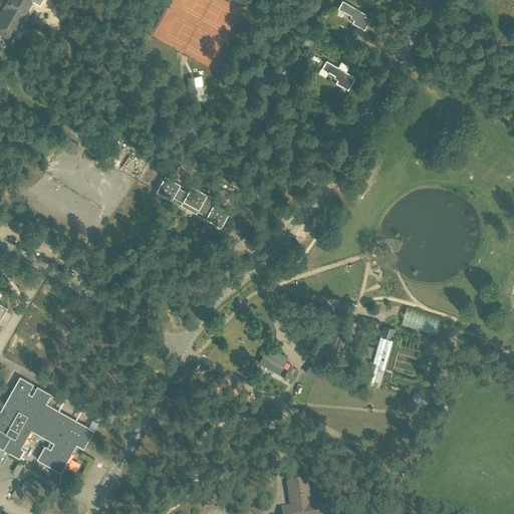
[(0,13),(0,14),(0,13),(0,32),(10,38),(21,18),(22,19),(32,1),(40,5),(42,0),(7,0),(7,2),(6,1),(0,11),(0,13)]
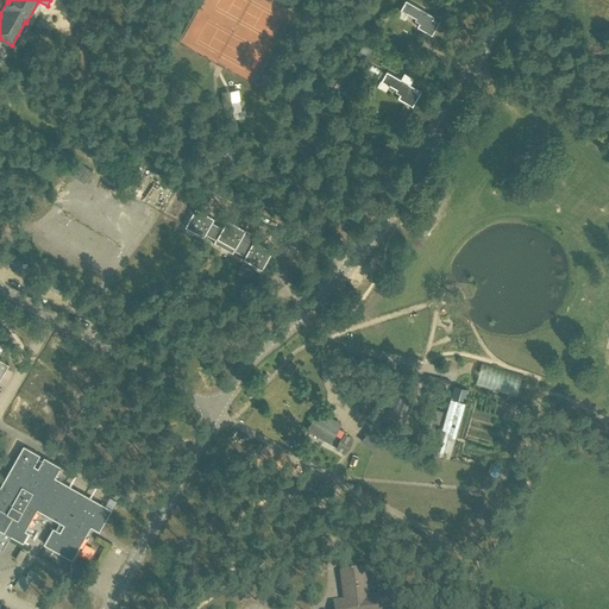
[(406,0),(405,0),(400,8),(420,20),(416,26),(431,35),(440,19),(439,19),(440,17),(434,13),(433,16),(406,0)]
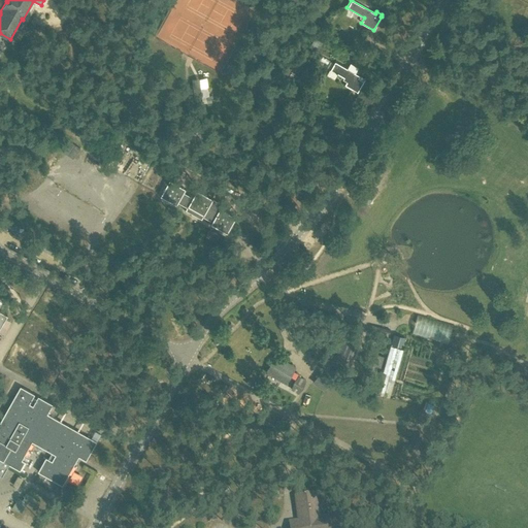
[(309,37),(305,43),(311,47),(316,41),(309,37)]
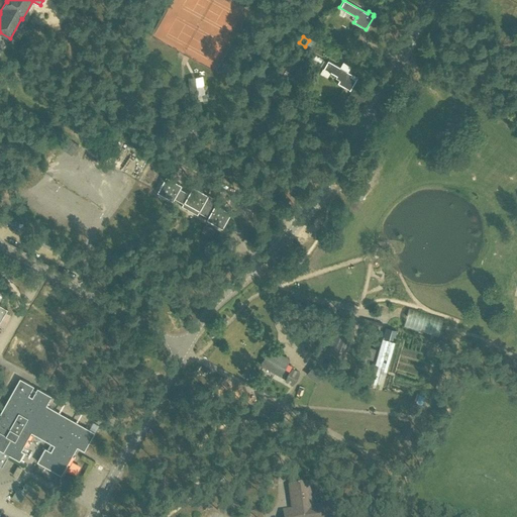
[(328,60),(323,68),(336,76),(333,80),(349,90),(356,77),(328,60)]
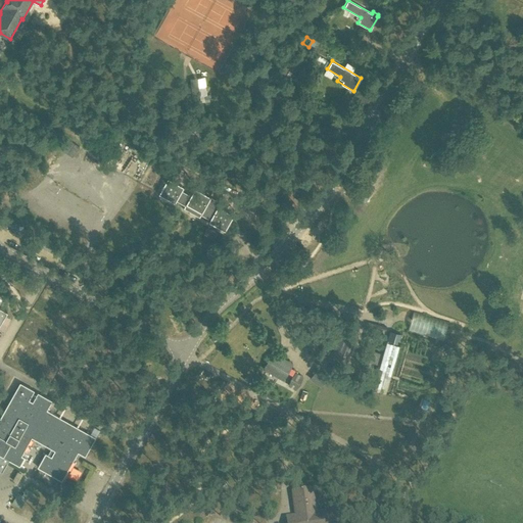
[(323,68),(320,74),(327,78),(330,73),(323,68)]
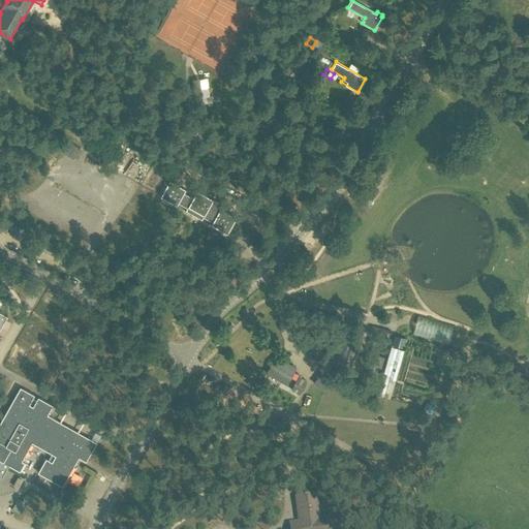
[(304,71),(300,80),(305,82),(309,74),(304,71)]
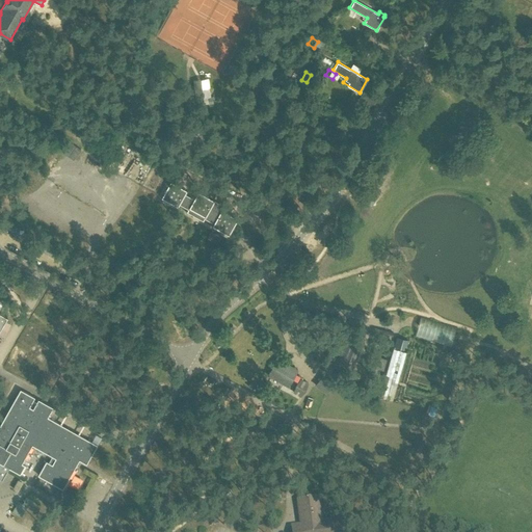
[(210,87),(194,89),(195,98),(210,97),(210,87)]
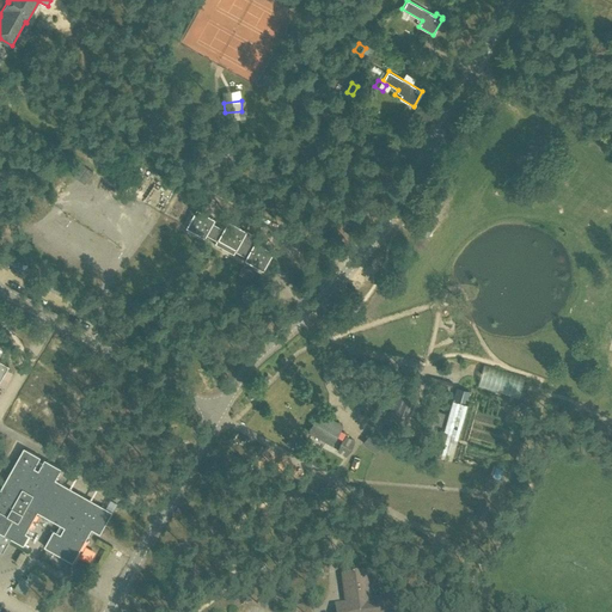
[(196,208),(185,227),(204,238),(209,228),(220,234),(215,244),(233,255),(239,245),(249,251),(244,259),(263,270),(274,252),(255,242),(257,237),(228,220),(222,230),(213,224),(215,219),(196,208)]
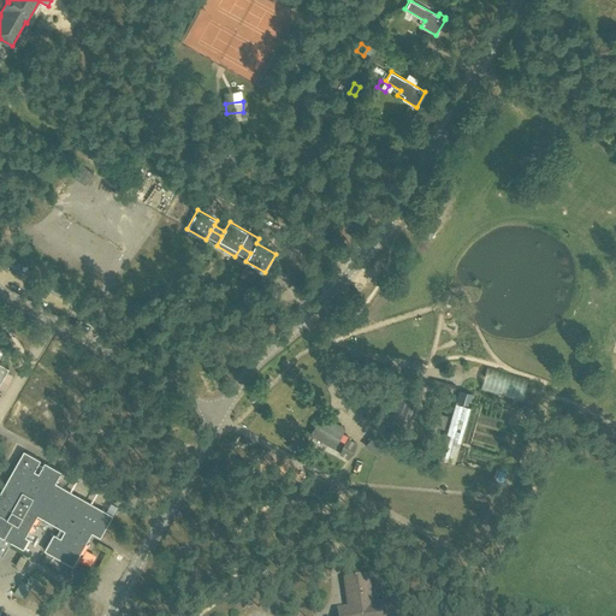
[(403,261),(395,264),(396,274),(404,272),(403,261)]
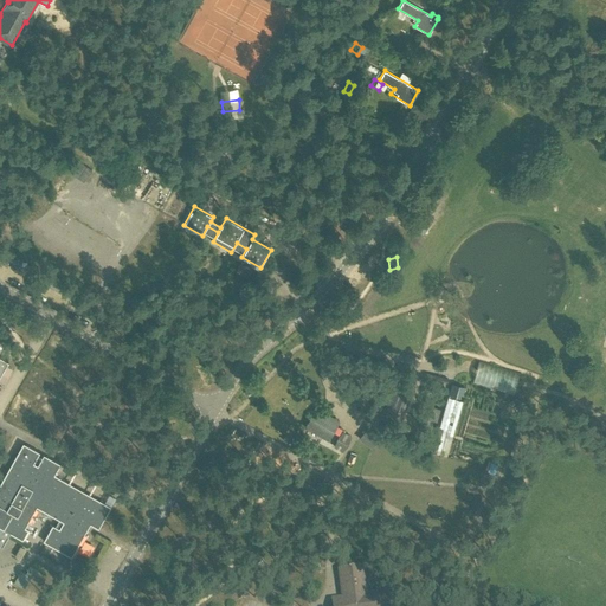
[(449,395),(433,451),(449,455),(464,400),(449,395)]
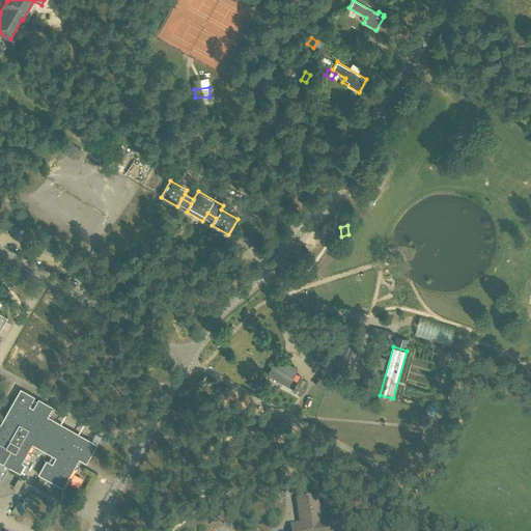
[(277,356),(268,374),(288,386),(299,368),(277,356)]
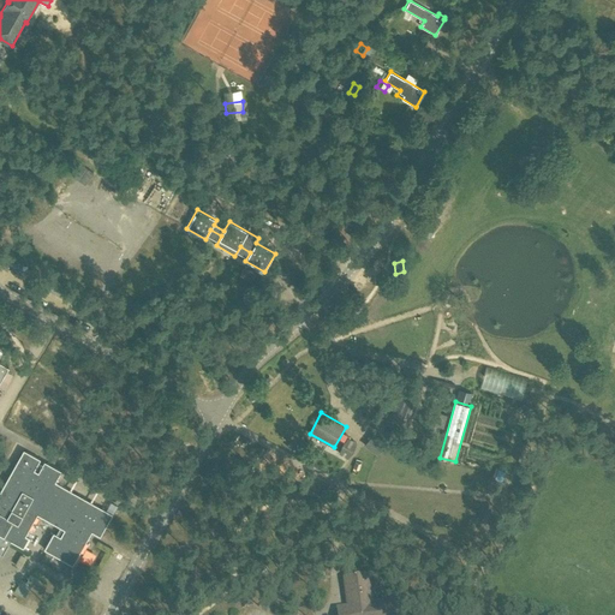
[(375,433),(366,445),(378,454),(387,442),(375,433)]
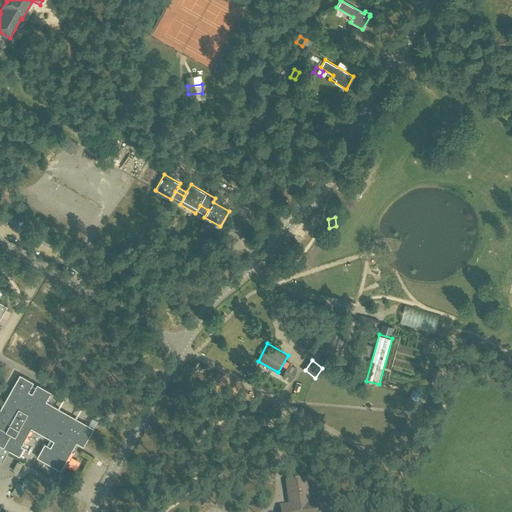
[(290,364),(283,377),(291,381),(298,368),(290,364)]
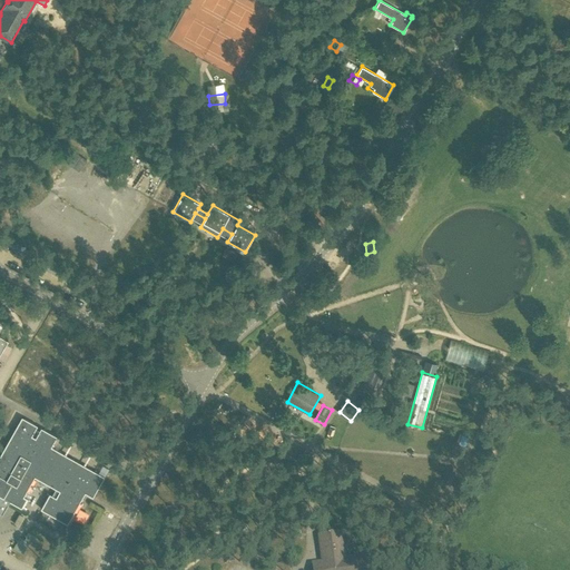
[(0,510),(3,512),(9,501),(21,508),(26,499),(23,497),(33,477),(56,489),(51,495),(49,493),(40,509),(67,524),(85,493),(92,497),(104,477),(50,446),(56,436),(40,428),(35,438),(31,435),(37,425),(21,418),(0,453),(0,510)]
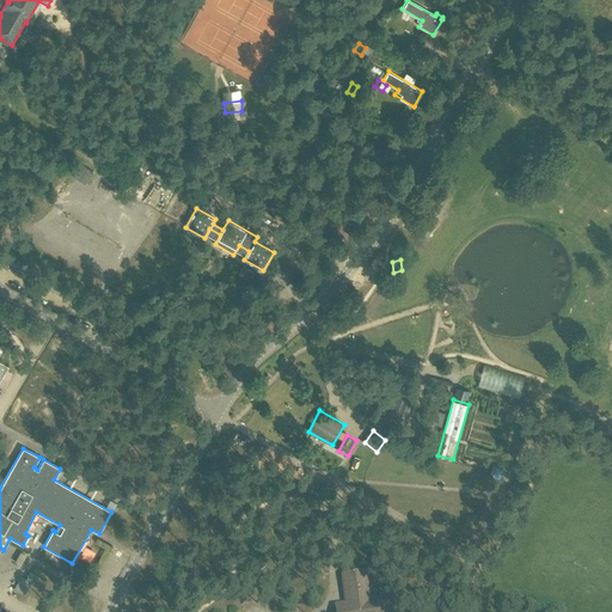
[(429,461),(426,473),(440,478),(444,465),(429,461)]
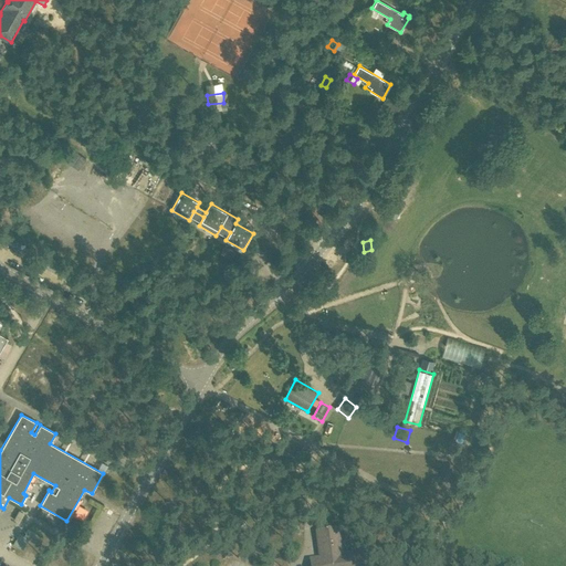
[(437,467),(433,477),(440,479),(443,469),(437,467)]
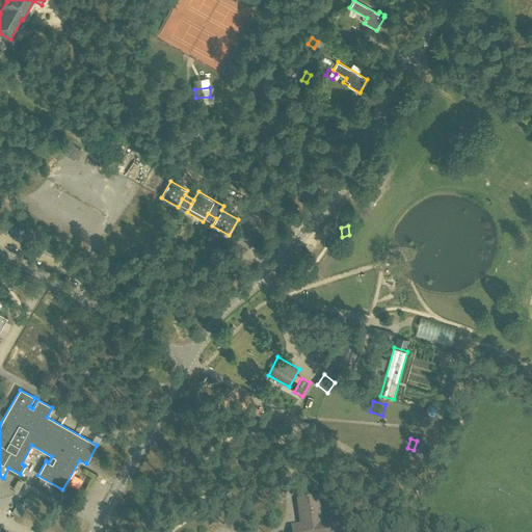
[(299,524),(291,525),(291,531),(331,531),(330,520),(322,521),(319,497),(296,500),(299,524)]
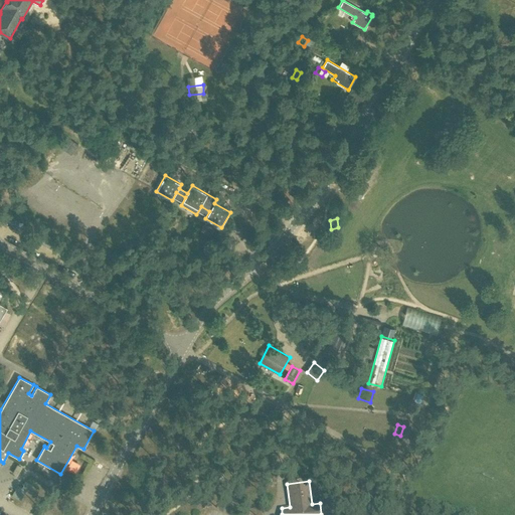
[(34,486),(25,482),(22,488),(18,486),(12,496),(21,500),(25,491),(30,493),(34,486)]
